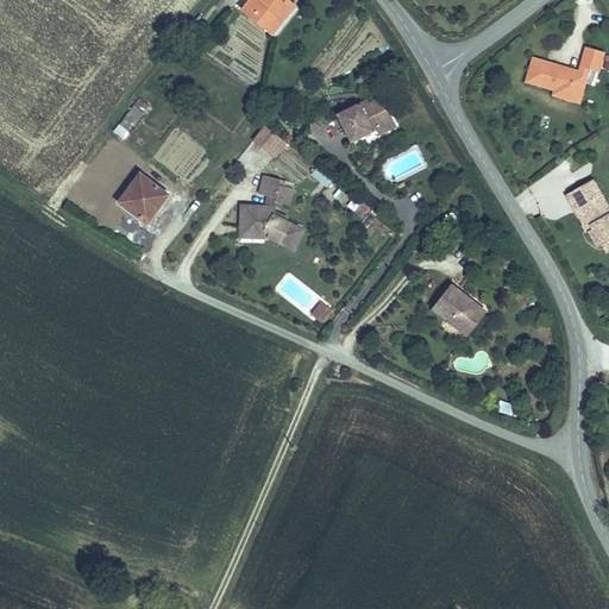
[(278,11),(286,0),(251,0),(245,8),(276,32),(287,18),(278,11)]
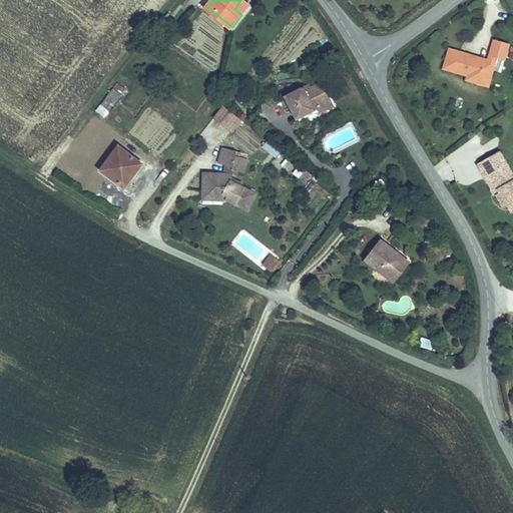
[(253,1),(252,0),(240,0),(234,9),(241,15),(253,1)]
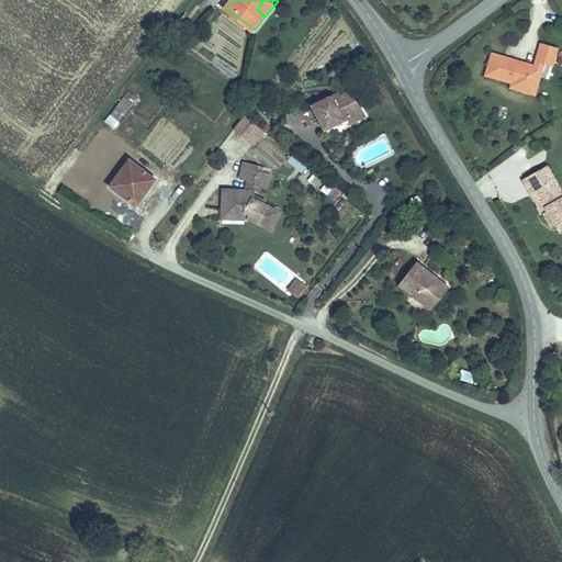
[(515,60),(493,55),(486,75),(516,83),(519,90),(529,85),(537,87),(539,79),(544,63),(553,65),(557,49),(541,45),(535,67),(529,65),(524,66),(514,64),(515,60)]
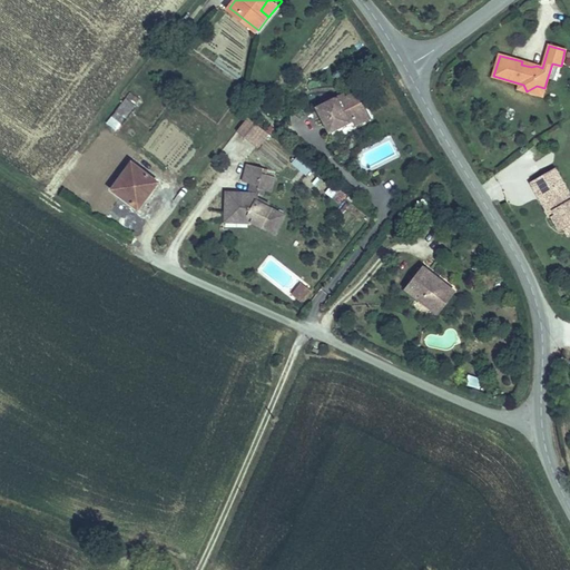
[(556,84),(561,66),(552,64),(547,80),(556,84)]
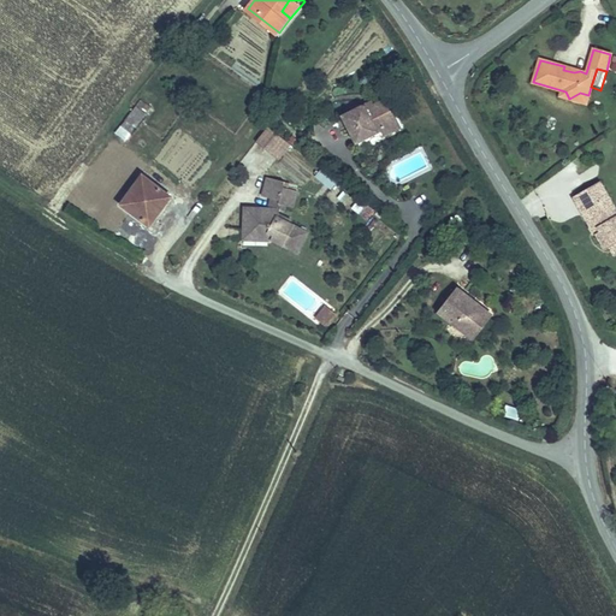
[(580,93),(569,99),(586,104),(588,95),(580,93)]
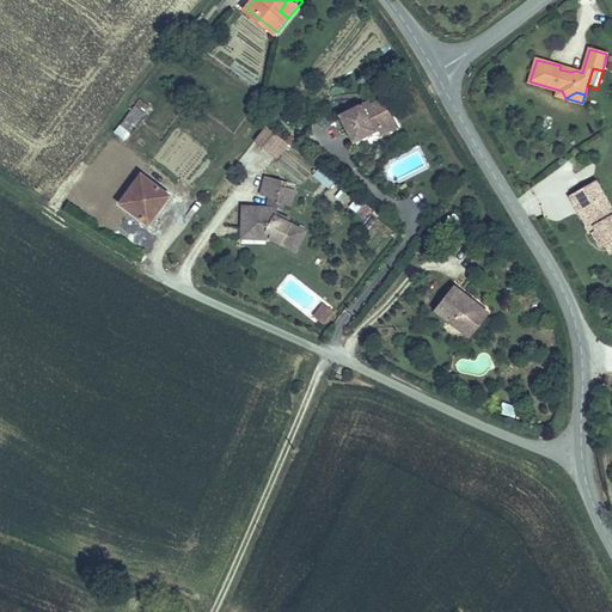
[(139,97),(114,132),(126,140),(150,105),(139,97)]
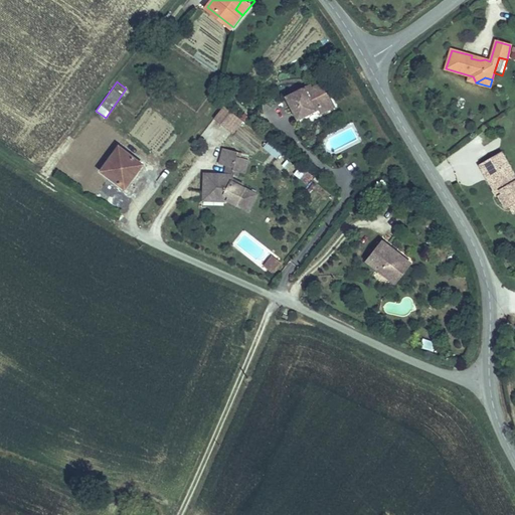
[(321,113),(336,107),(325,82),(310,89),(307,83),(285,93),(296,118),(319,109),(321,113)]
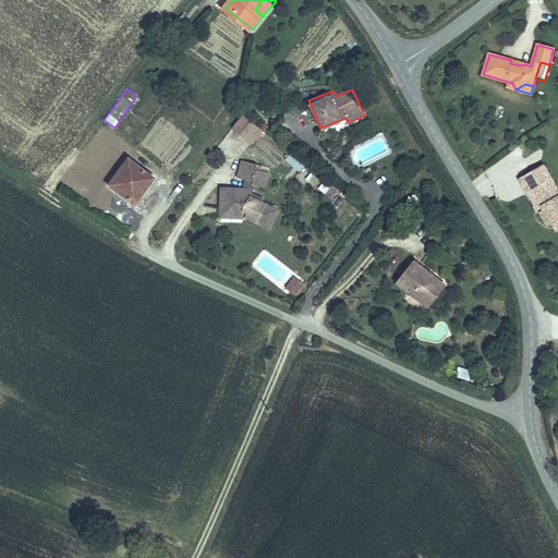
[(242,109),(232,122),(245,133),(256,120),(242,109)]
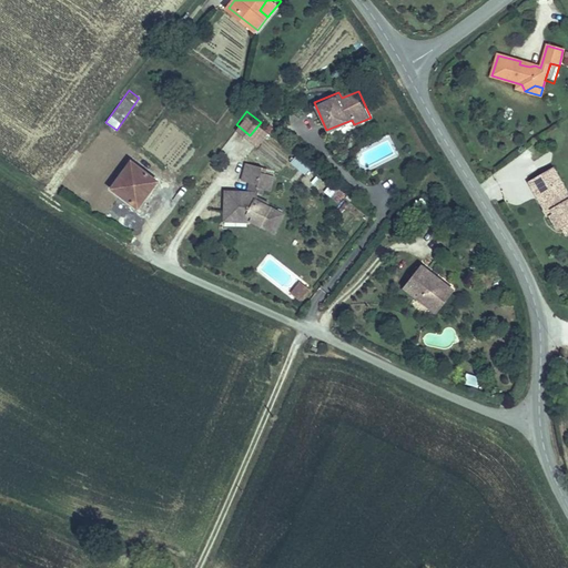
[(255,140),(266,127),(261,122),(250,135),(255,140)]
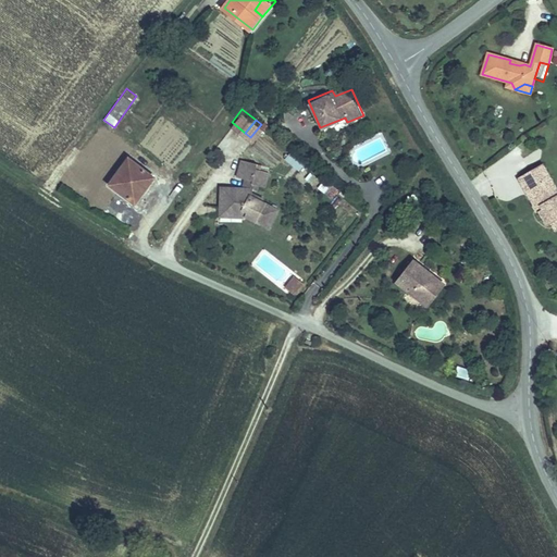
[(138,198),(157,172),(133,153),(114,178),(138,198)]
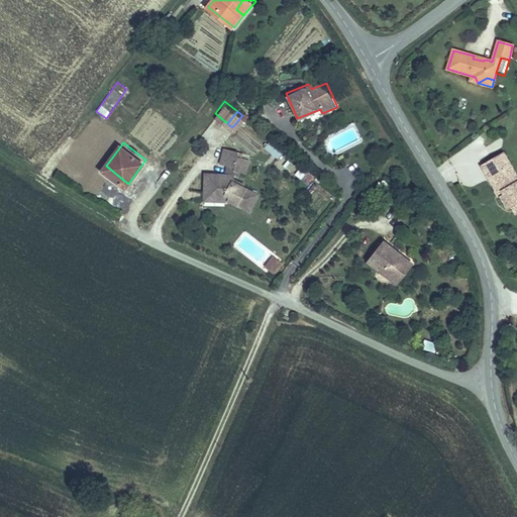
[(278,159),(282,153),(269,144),(265,149),(278,159)]
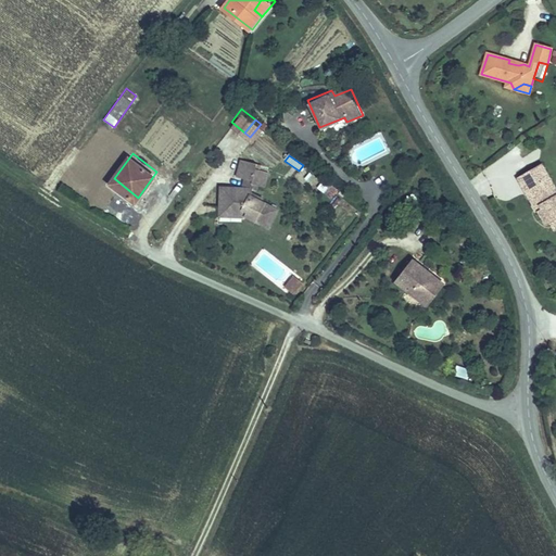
[(555,217),(555,199),(554,196),(555,193),(555,188),(542,162),(518,175),(526,190),(529,188),(538,204),(539,203),(541,206),(536,210),(545,224),(552,220),(555,217)]
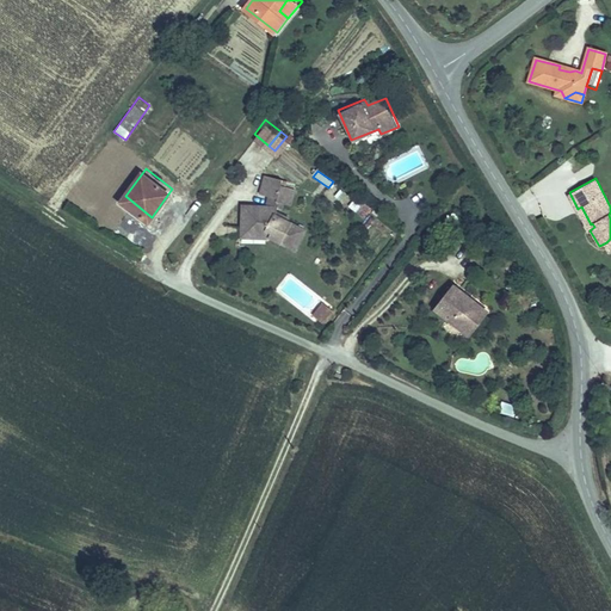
[(282,181),(260,180),(259,198),(271,199),(271,207),(247,204),(241,211),(240,238),(270,239),(297,254),(308,235),(285,222),(285,216),(291,216),(291,210),(296,210),(297,190),(283,190),(282,181)]
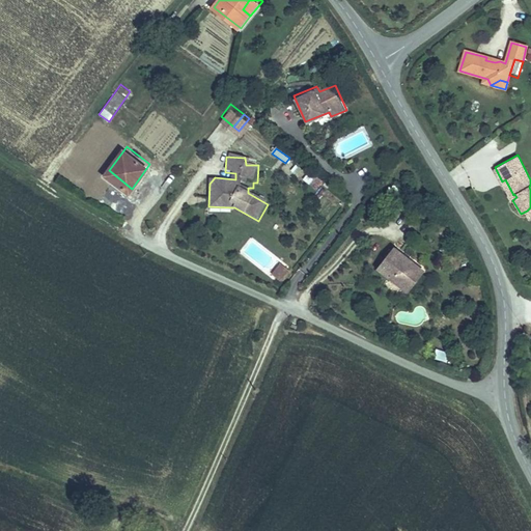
[(295,163),(288,169),(296,175),(302,169),(295,163)]
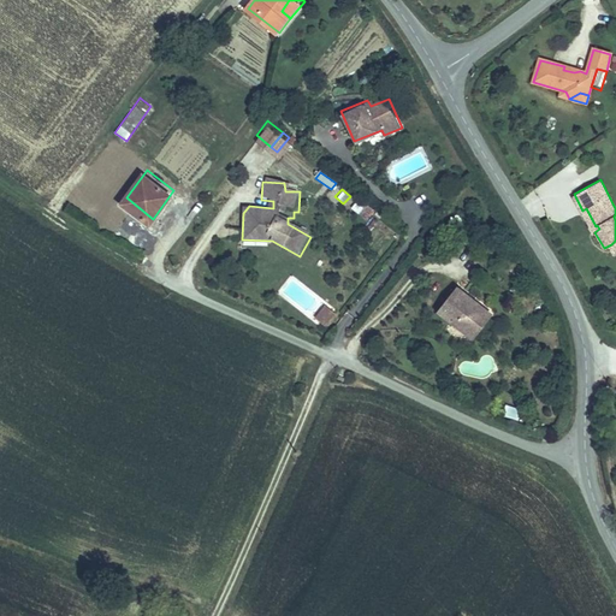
[(357,200),(351,211),(362,217),(368,206),(357,200)]
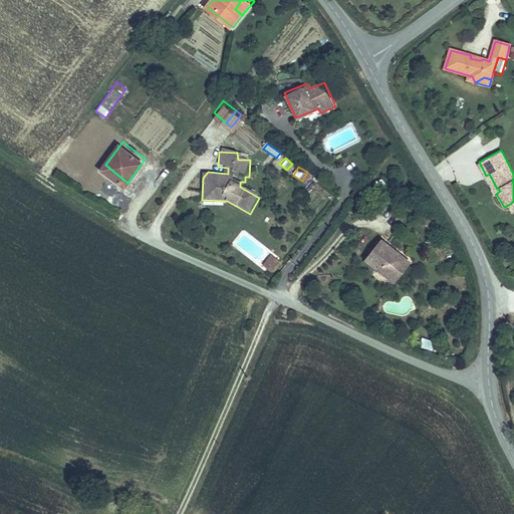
[(489,174),(486,176),(492,187),(491,187),(495,194),(496,194),(500,191),(498,188),(497,189),(489,174)]
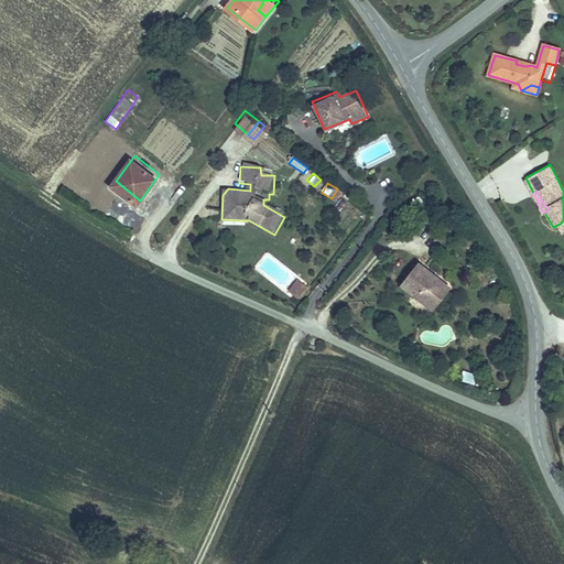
[(416,195),(411,202),(421,208),(425,201),(416,195)]
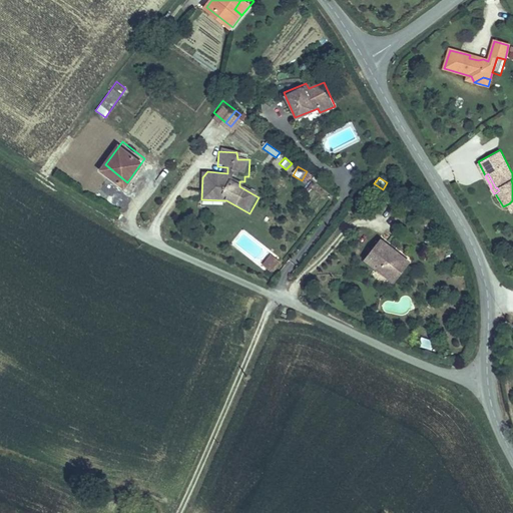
[(410,267),(384,242),(365,262),(392,287),(410,267)]
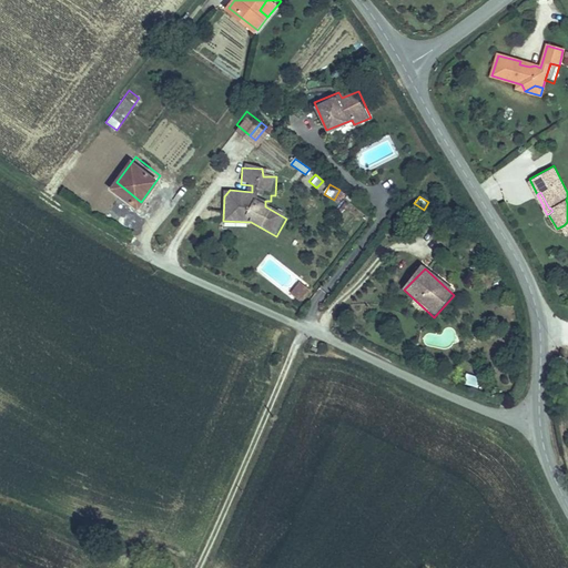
[(298,282),(290,291),(297,300),(306,290),(298,282)]
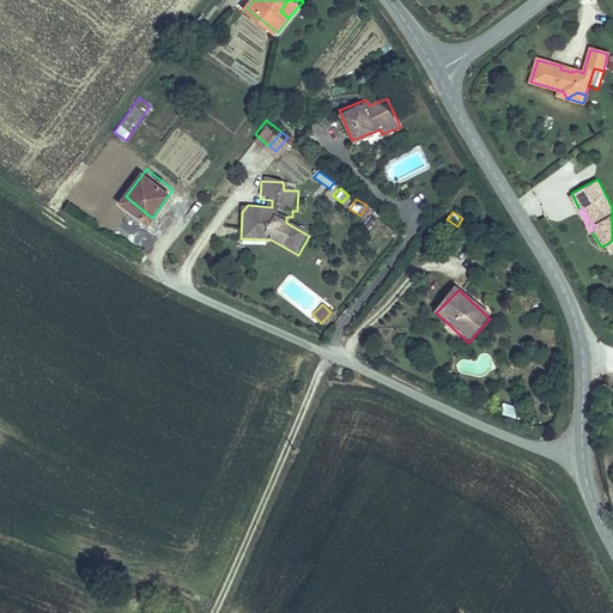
[(503,402),(501,416),(516,418),(517,405),(503,402)]
